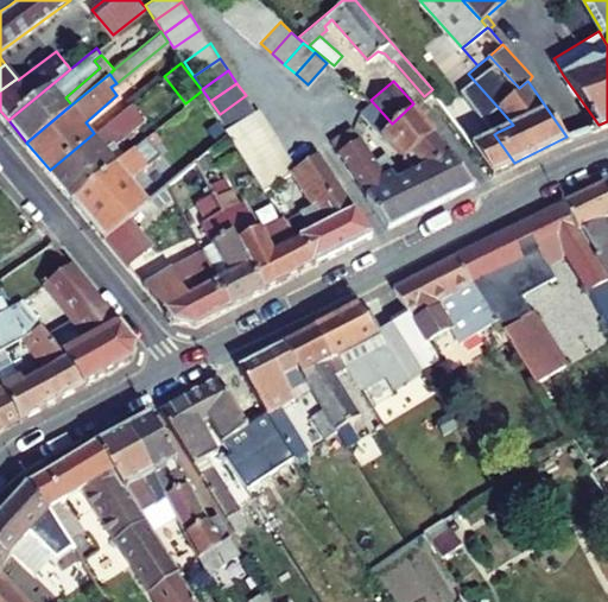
[(220,114),(228,126),(254,109),(246,95),(220,114)]
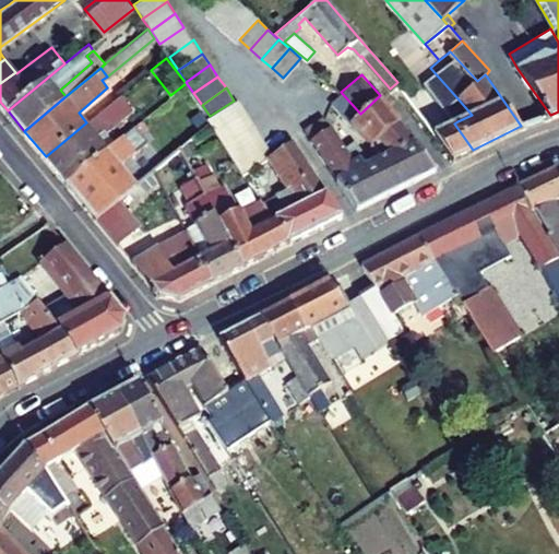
[(341,92),(330,103),(349,122),(351,121),(371,144),(383,155),(393,150),(380,134),(360,114),(341,92)]
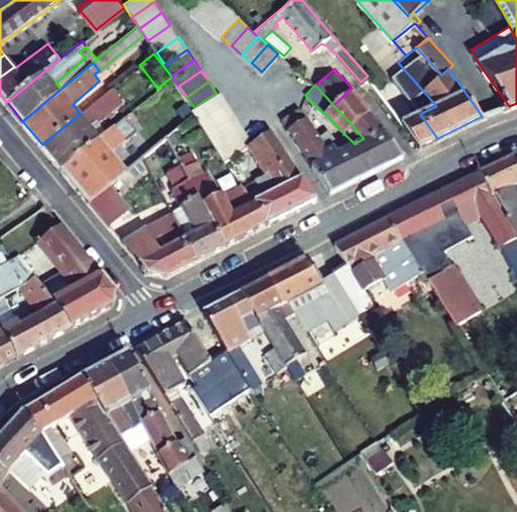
[(92,126),(99,120),(123,100),(112,86),(80,113),(42,144),(62,168),(99,136),(92,126)]
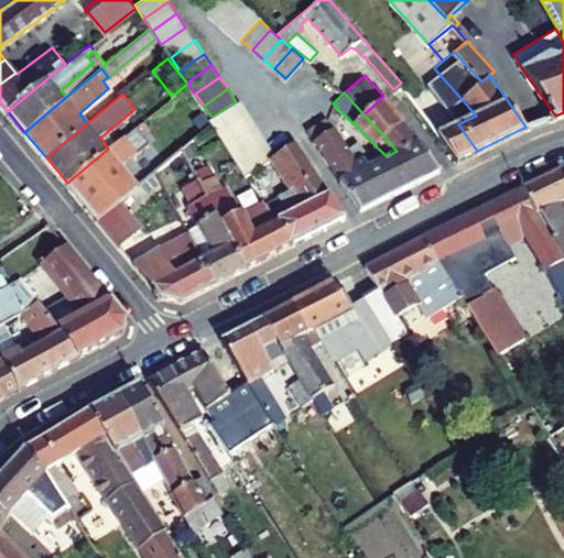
[(383,135),(402,120),(383,96),(364,115),(383,135)]
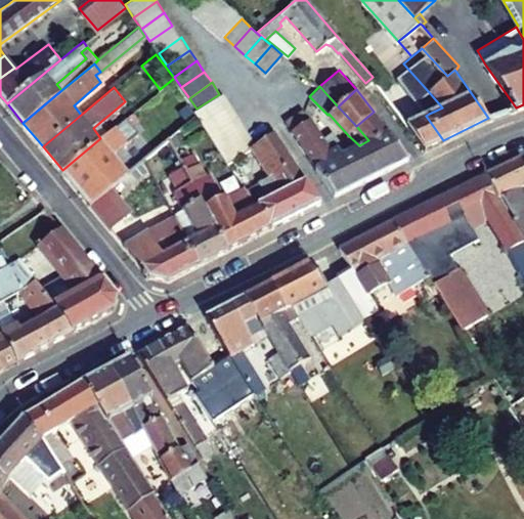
[(231,105),(223,92),(219,94),(197,109),(194,111),(204,124),(231,105)]
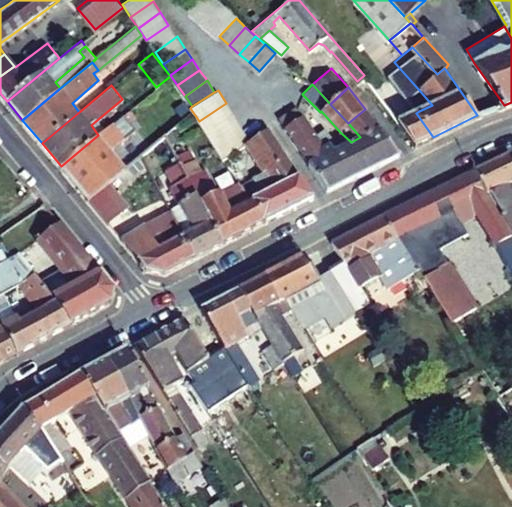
[(409,98),(419,111),(432,105),(419,90),(409,98)]
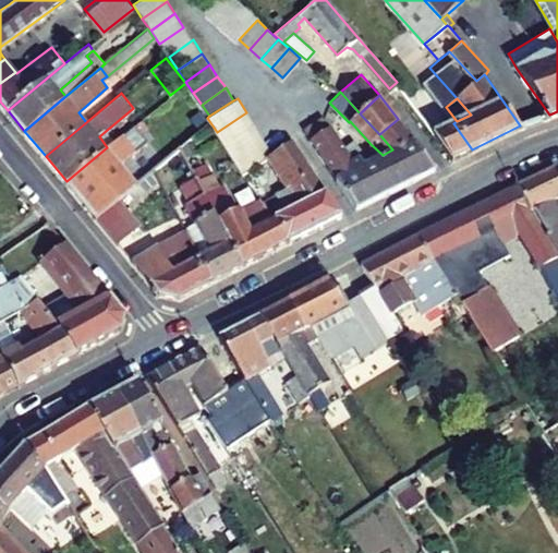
[(207,122),(196,109),(190,116),(201,129),(207,122)]
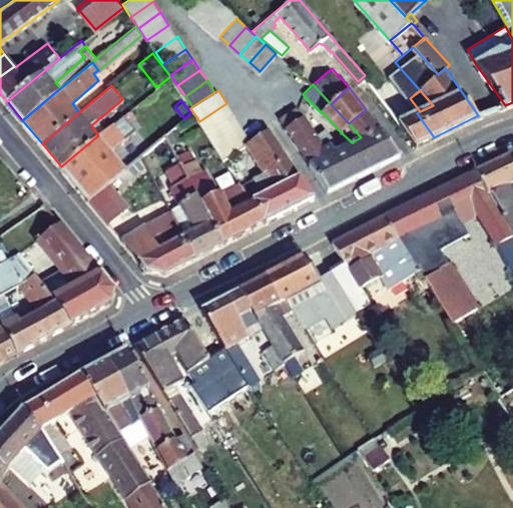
[(234,115),(226,103),(199,121),(207,133),(234,115)]
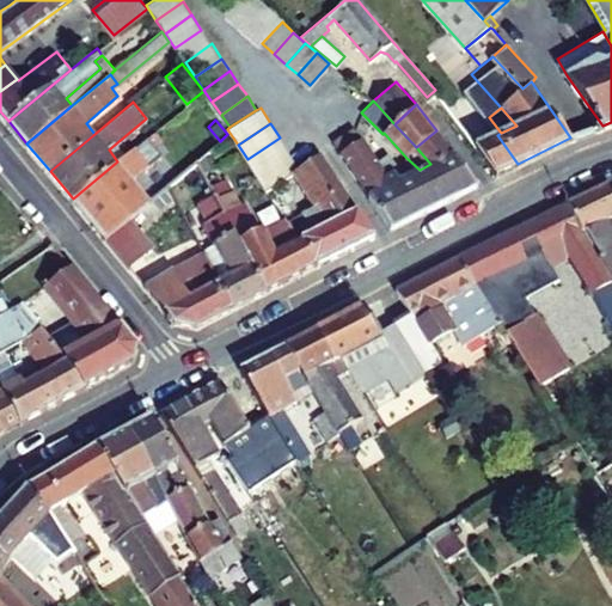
[(396,165),(389,153),(377,160),(355,126),(334,140),(369,194),(368,195),(391,225),(429,207),(407,176),(401,179),(396,172),(396,165)]
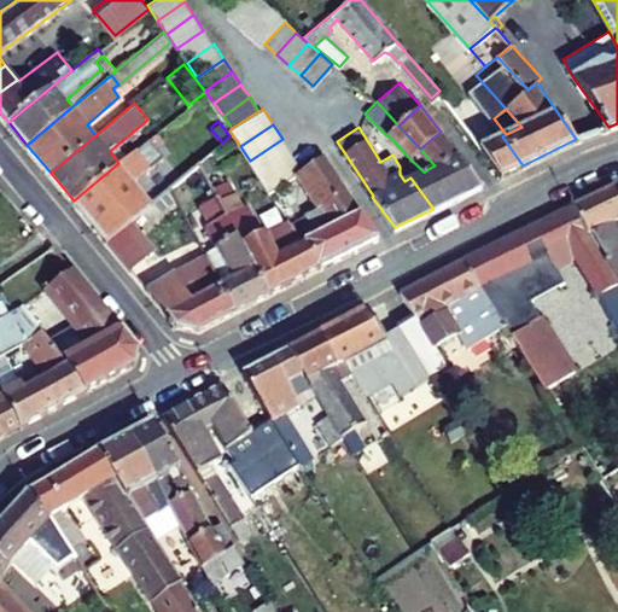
[(190,145),(200,159),(222,143),(210,128),(190,145)]
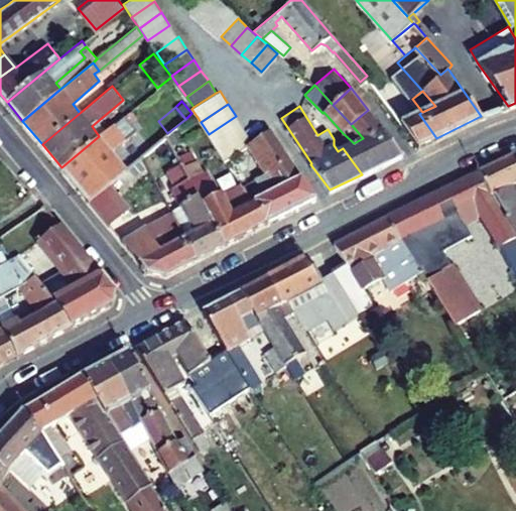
[(131,121),(137,115),(131,109),(107,130),(99,136),(61,167),(89,200),(104,187),(110,181),(126,168),(112,150),(137,129),(131,121)]
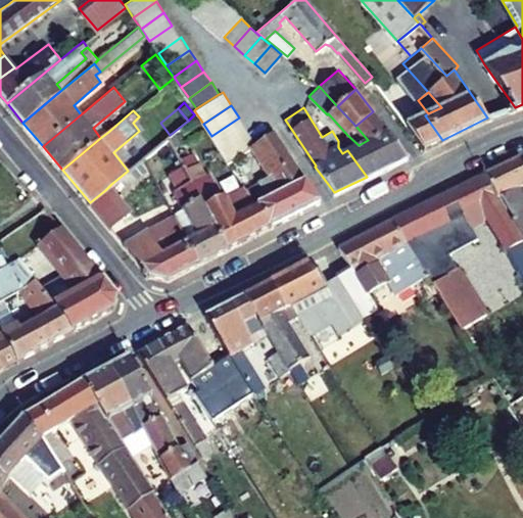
[(409,155),(373,111),(355,126),(368,140),(359,145),(347,150),(367,177),(409,155)]
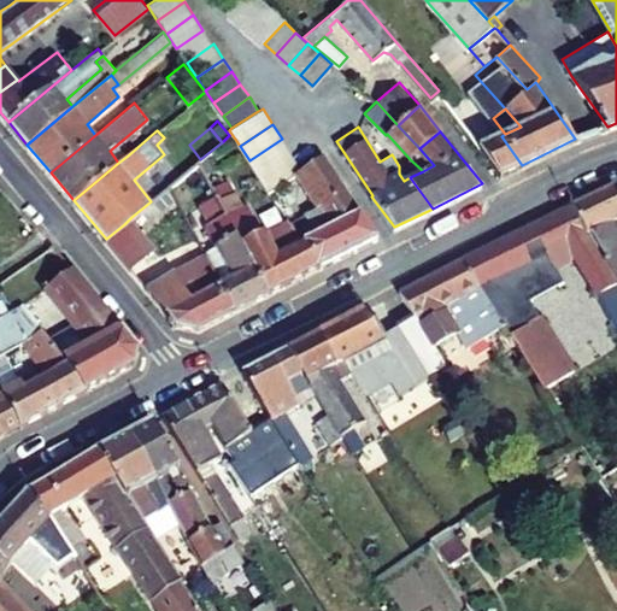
[(500,175),(522,165),(501,136),(480,147),(499,172),(500,175)]
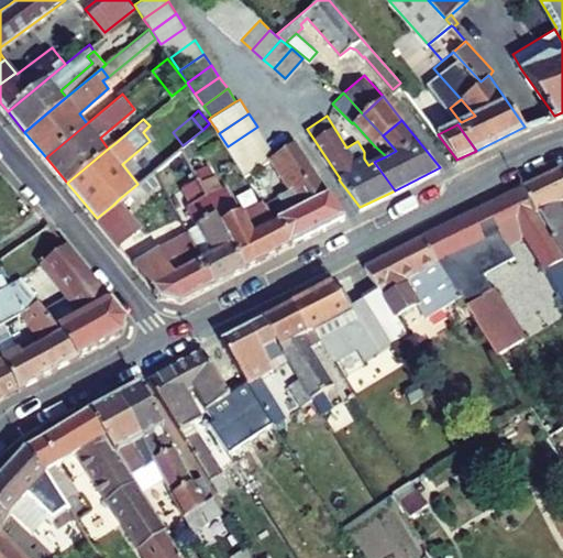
[(266,141),(257,127),(228,146),(236,160),(266,141)]
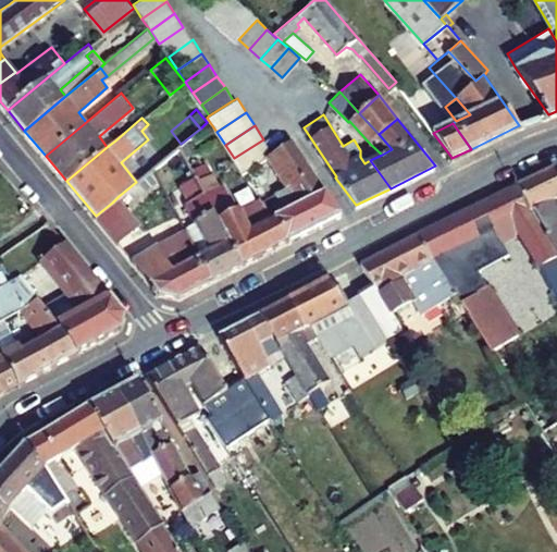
[(107,147),(115,140),(107,130),(99,136),(107,147)]
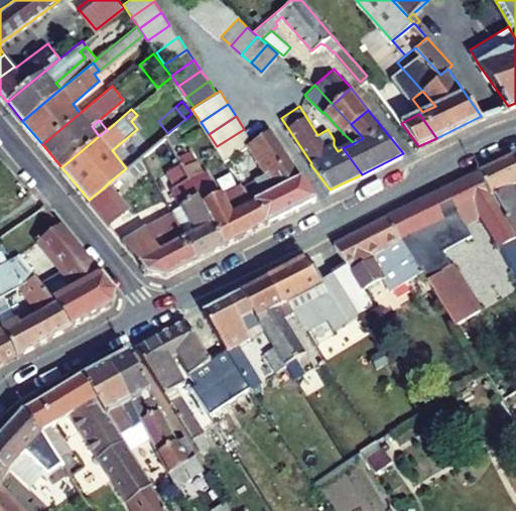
[(158,121),(143,133),(153,145),(167,133),(158,121)]
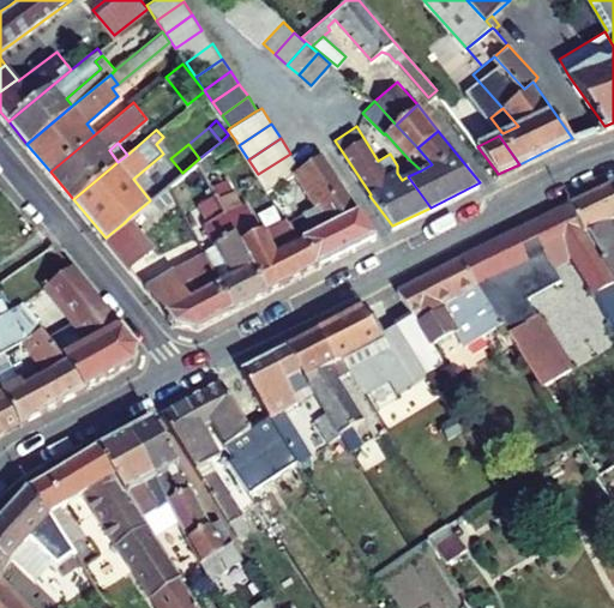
[(302,238),(319,264),(377,235),(323,152),(300,168),(298,169),(308,185),(304,187),(314,204),(302,211),(314,232),(302,238)]
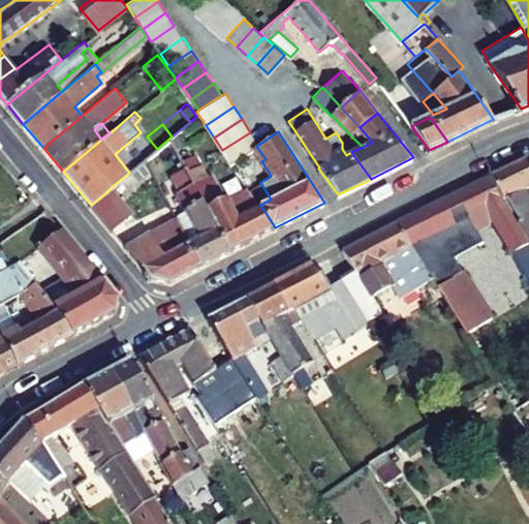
[(258,145),(250,132),(222,150),(229,163),(256,146),(258,145)]
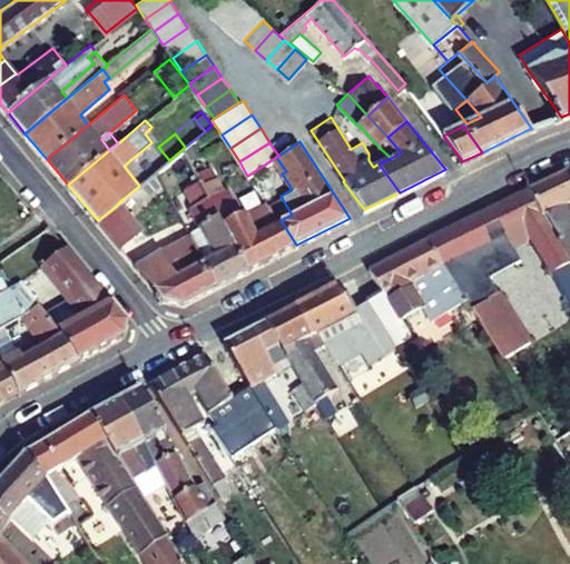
[(222,190),(209,165),(196,171),(199,178),(248,270),(296,245),(281,220),(279,220),(256,234),(244,213),(244,210),(241,213),(228,186),(222,190)]
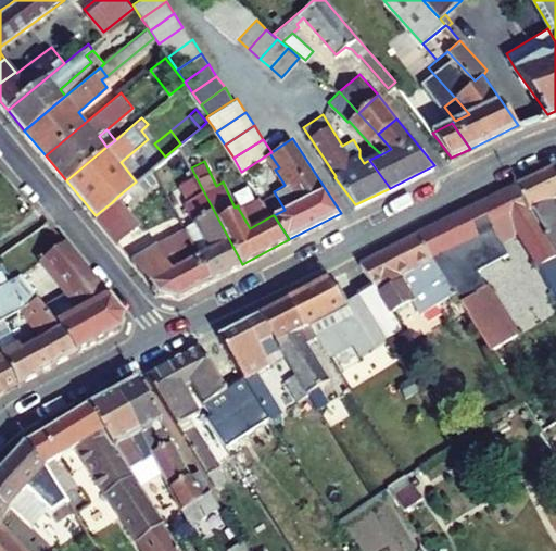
[(555,167),(554,164),(516,184),(531,209),(555,250),(555,167)]
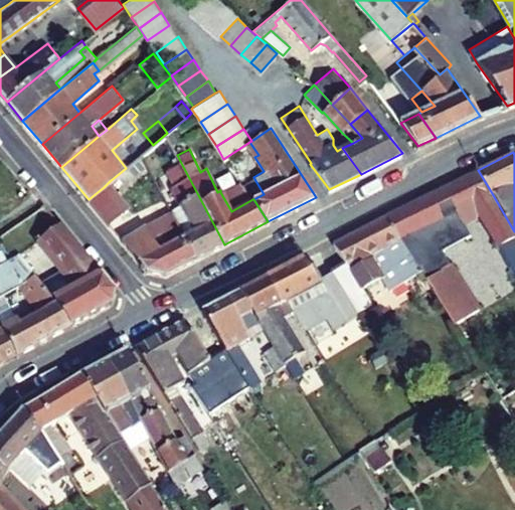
[(224,244),(180,161),(167,169),(175,183),(171,185),(180,203),(194,230),(184,235),(196,259),(224,244)]
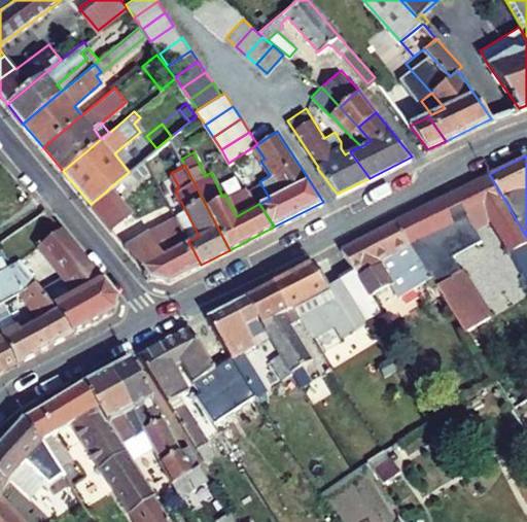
[(471,181),(485,206),(503,198),(489,174),(471,181)]
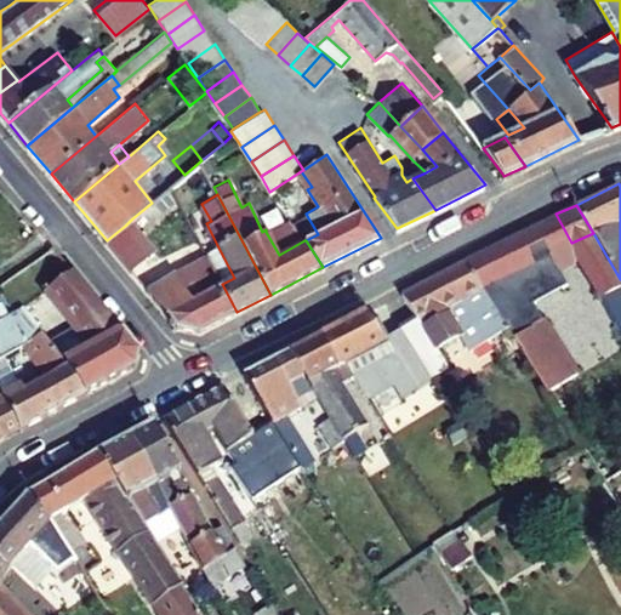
[(318,234),(306,214),(292,222),(305,240),(306,240),(318,234)]
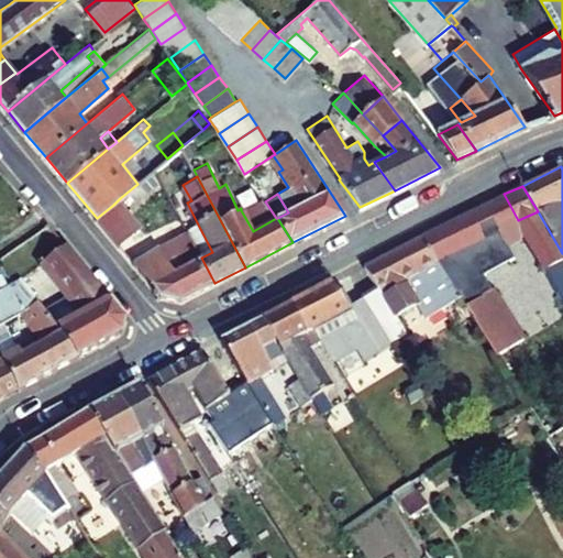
[(522,232),(544,269),(562,256),(562,253),(538,211),(518,220),(504,194),(488,203),(500,227),(496,229),(501,242),(522,232)]
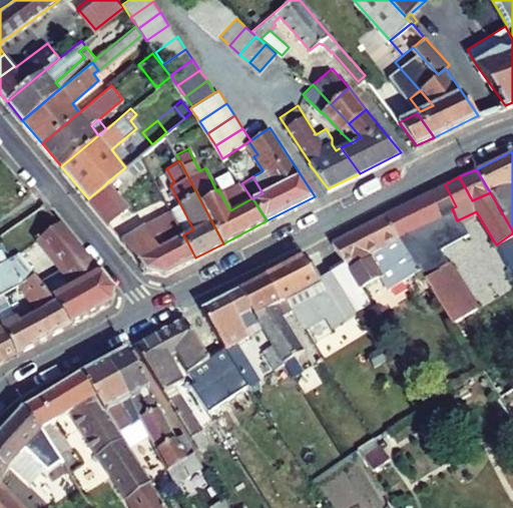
[(122,208),(128,203),(109,180),(103,186),(122,208)]
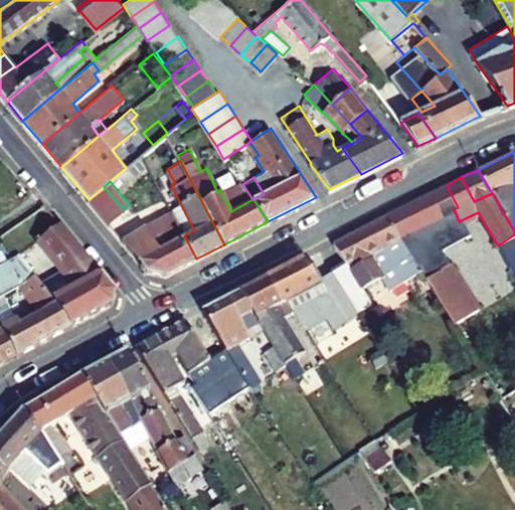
[(220,192),(231,211),(252,199),(242,184),(240,181),(220,192)]
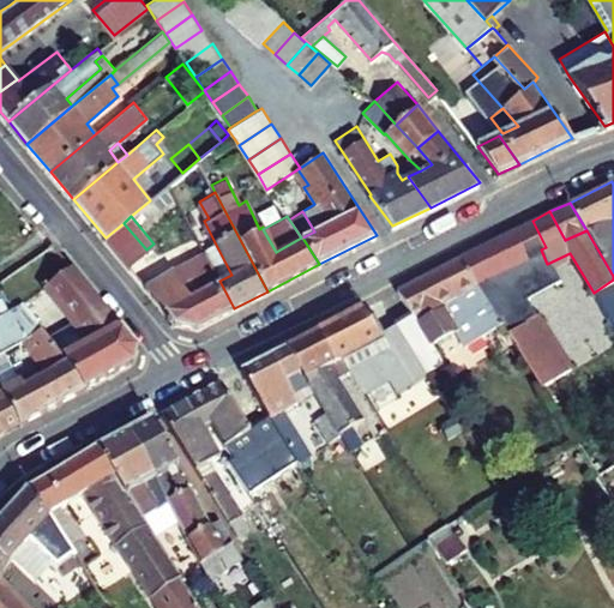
[(459,256),(501,320),(517,344),(516,345),(523,356),(548,341),(510,281),(547,264),(541,250),(546,247),(533,221),(459,256)]
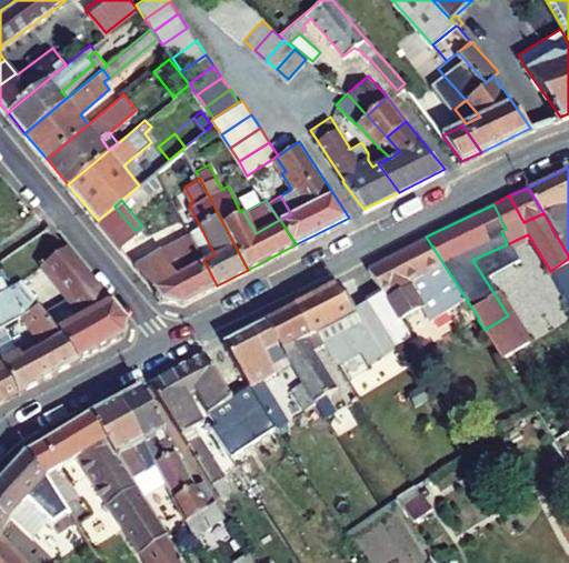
[(119,245),(136,231),(115,207),(98,220),(119,245)]
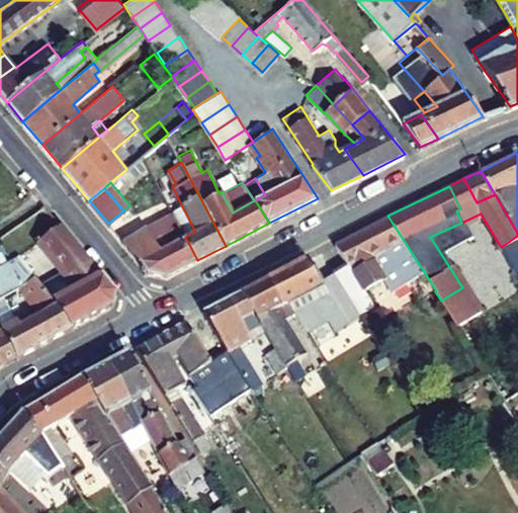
[(181,204),(172,209),(172,210),(185,237),(195,232),(181,204)]
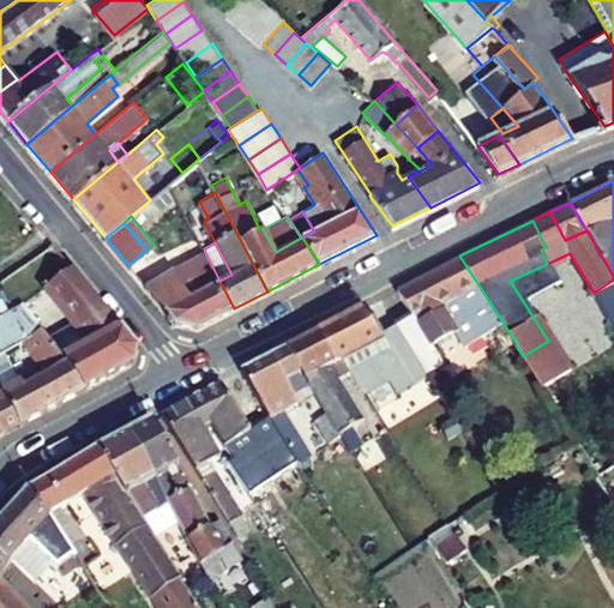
[(199,326),(234,308),(220,281),(204,250),(145,284),(175,320),(199,326)]
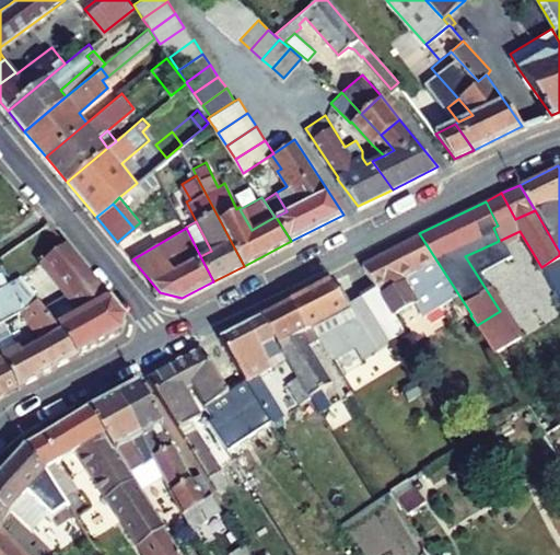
[(419,233),(362,263),(375,285),(361,293),(388,338),(405,328),(393,311),(415,300),(423,313),(457,292),(419,233)]
